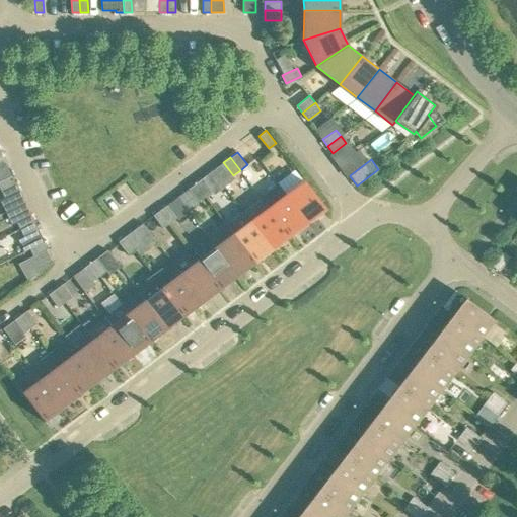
[(0,180),(0,186),(1,190),(16,182),(12,175),(0,180)]
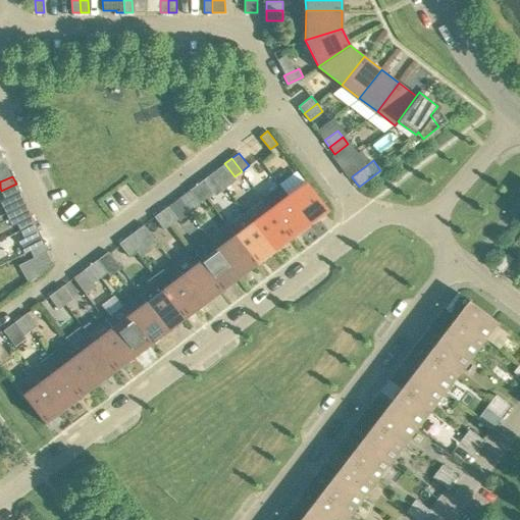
[(204,179),(197,185),(206,198),(213,192),(204,179)]
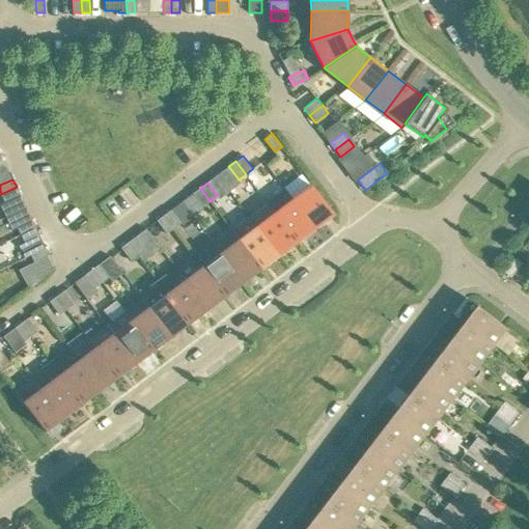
[(311,185),(293,198),(293,199),(314,228),(333,214),(311,185)]
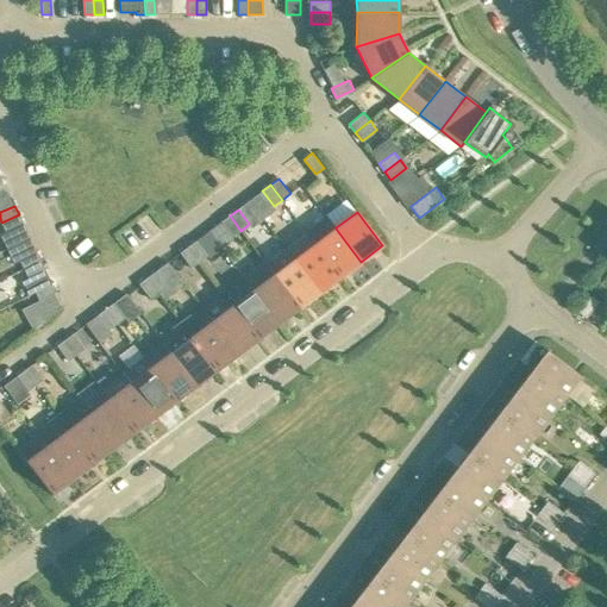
[(19,214),(1,223),(6,231),(23,223),(19,214)]
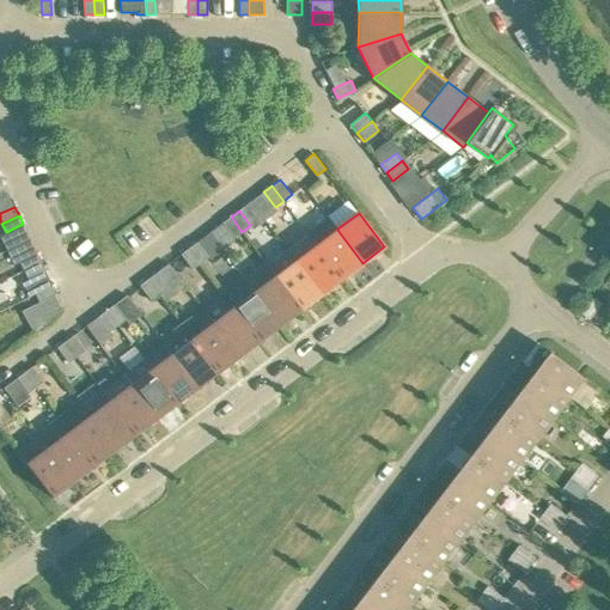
[(242,232),(231,217),(223,223),(235,238),(242,232)]
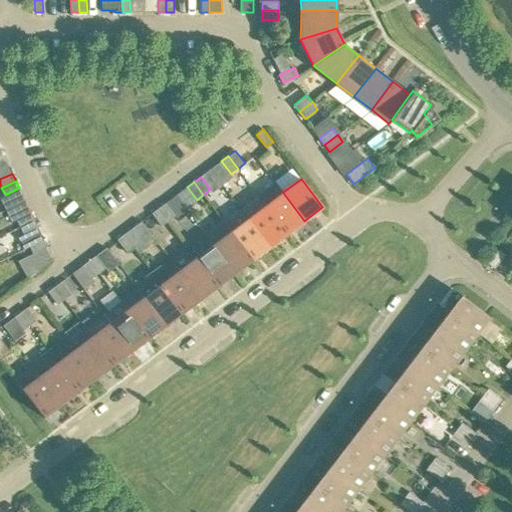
[(259,196),(287,234),(304,221),(283,193),(283,192),(276,183),(259,196)]
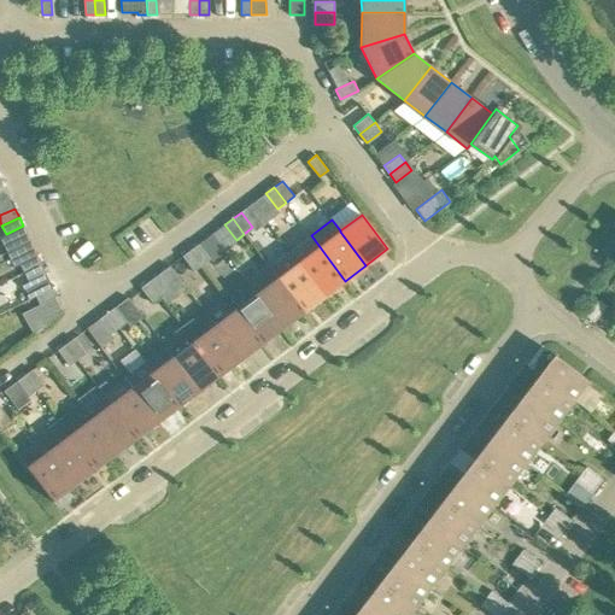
[(311,235),(291,251),(324,297),(345,281),(311,235)]
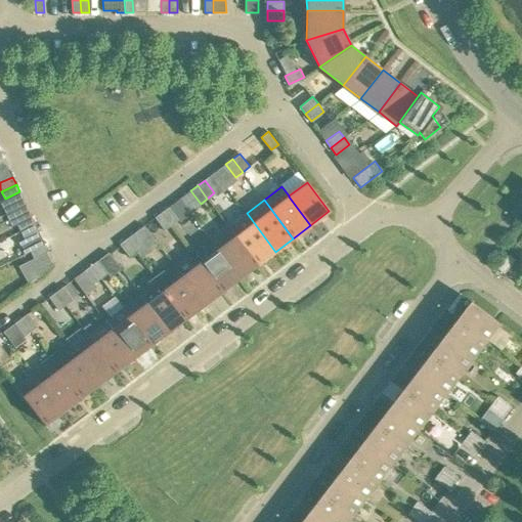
[(169,207),(162,212),(172,224),(179,219),(169,207)]
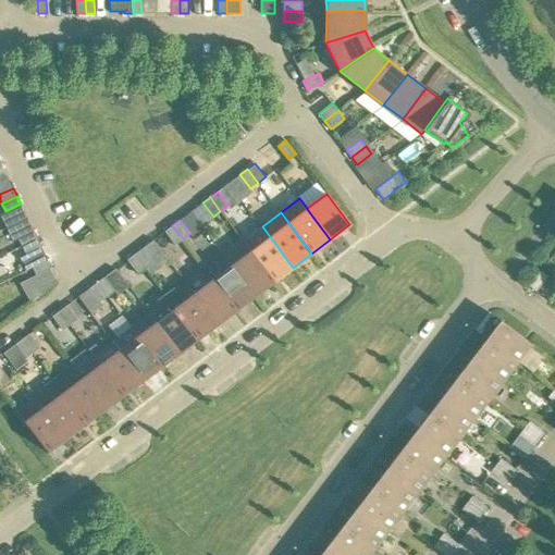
[(183,238),(172,225),(165,231),(175,245),(183,238)]
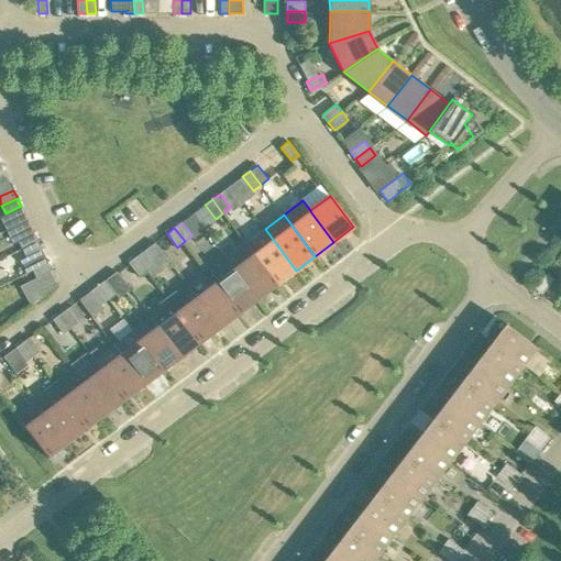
[(248,245),(246,245),(277,285),(296,271),(265,229),(264,229),(245,243),(248,245)]
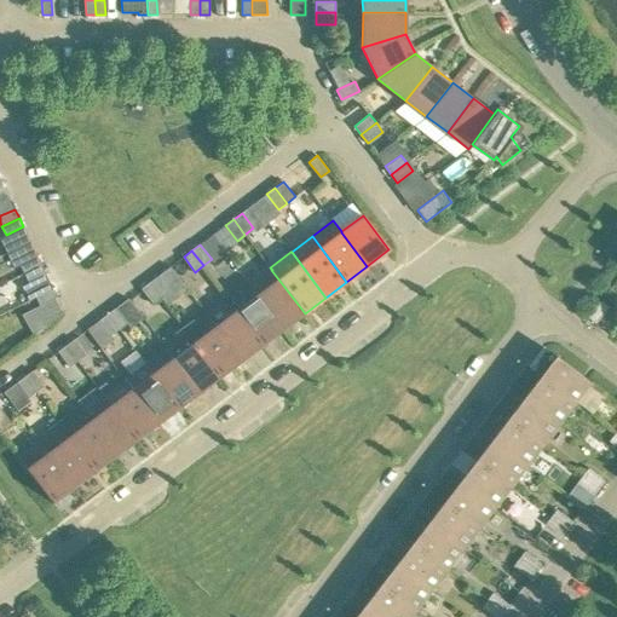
[(21,265),(24,274),(42,265),(38,255),(21,265)]
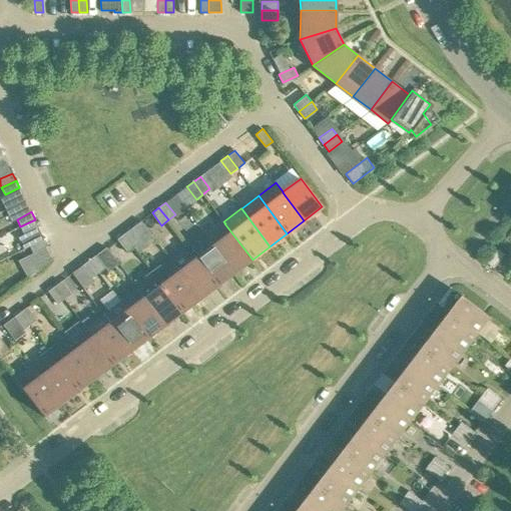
[(35,219),(20,226),(24,233),(38,226),(35,219)]
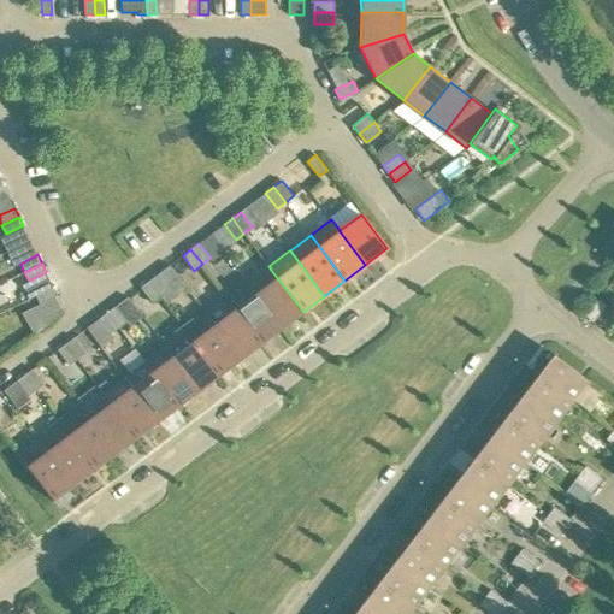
[(270,283),(257,294),(282,328),(303,312),(270,269),(263,273),(270,283)]
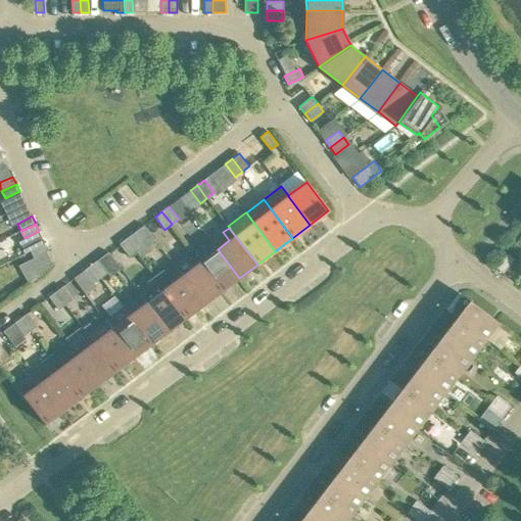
[(134,233),(127,238),(136,250),(143,245),(134,233)]
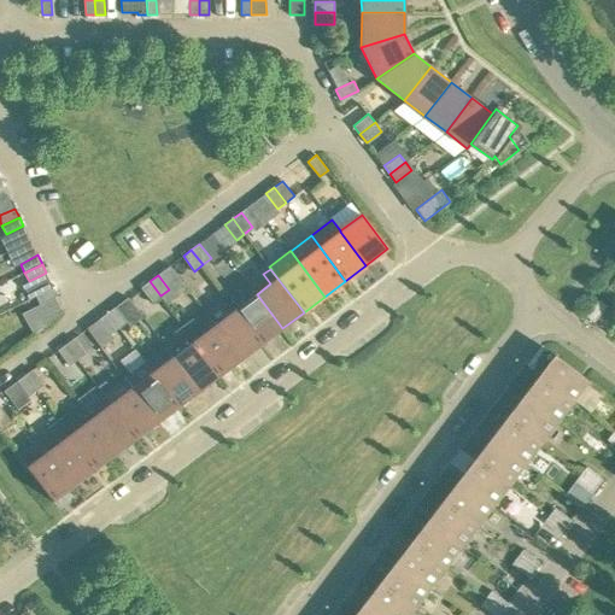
[(160,296),(150,281),(141,287),(153,303),(160,296)]
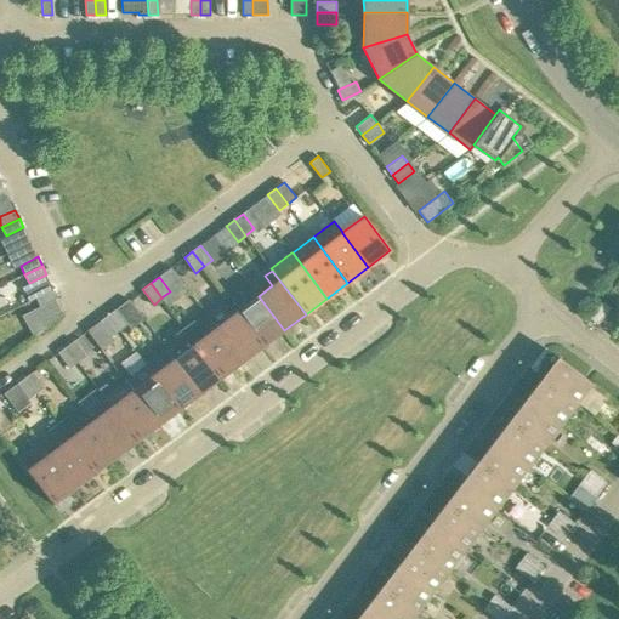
[(37,297),(40,306),(58,297),(54,289),(37,297)]
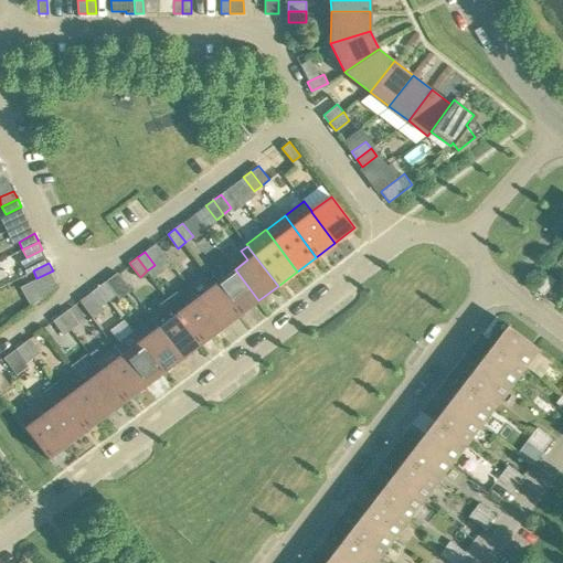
[(235,269),(216,284),(240,315),(258,300),(235,269)]
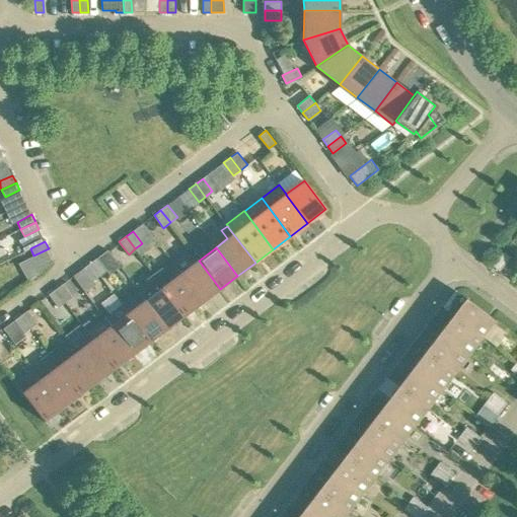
[(107,249),(90,263),(100,276),(107,271),(111,274),(121,267),(107,249)]
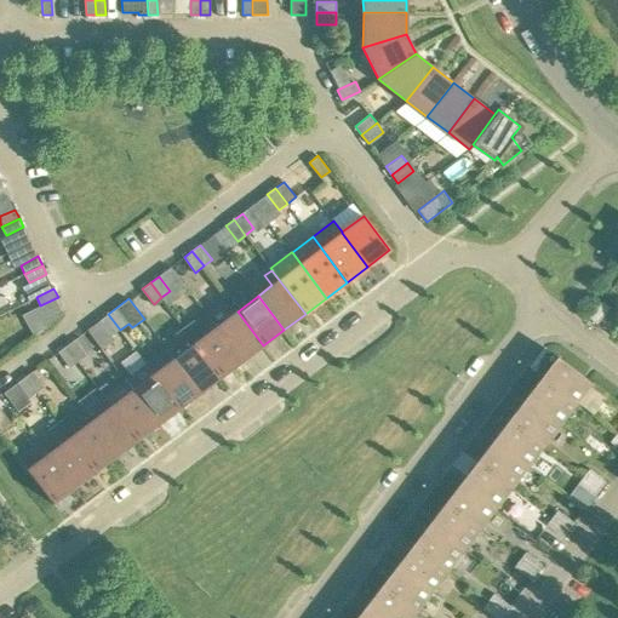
[(593,318),(600,322),(612,307),(605,301),(593,318)]
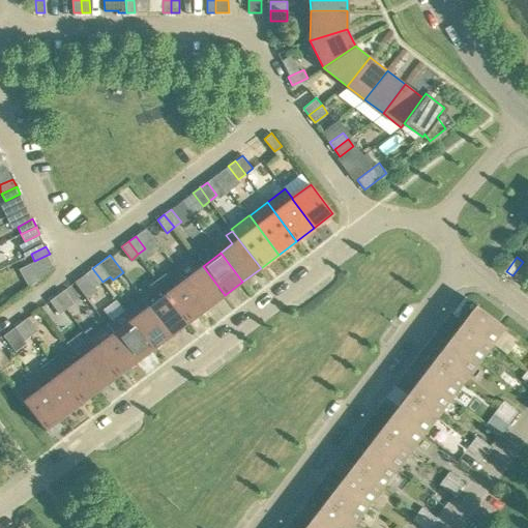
[(203,266),(185,280),(207,309),(225,295),(203,266)]
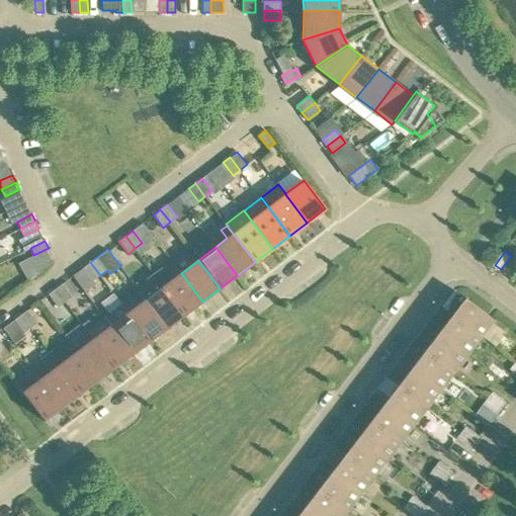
[(100,275),(90,262),(84,267),(93,280),(100,275)]
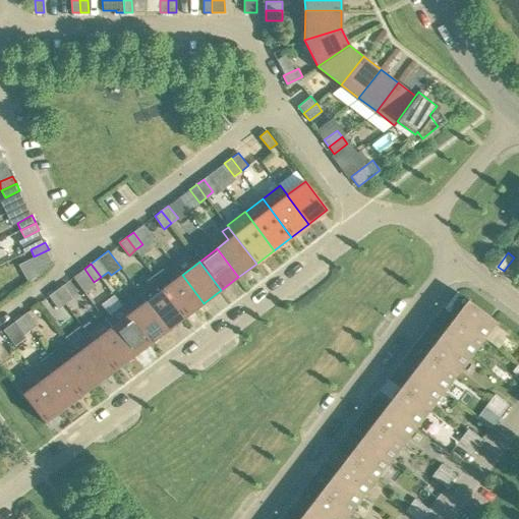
[(155,275),(164,288),(186,316),(204,303),(182,275),(172,282),(163,269),(155,275)]
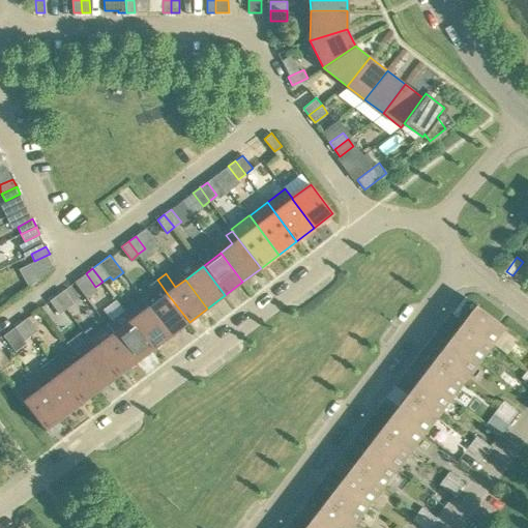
[(64,290),(57,295),(66,309),(74,303),(64,290)]
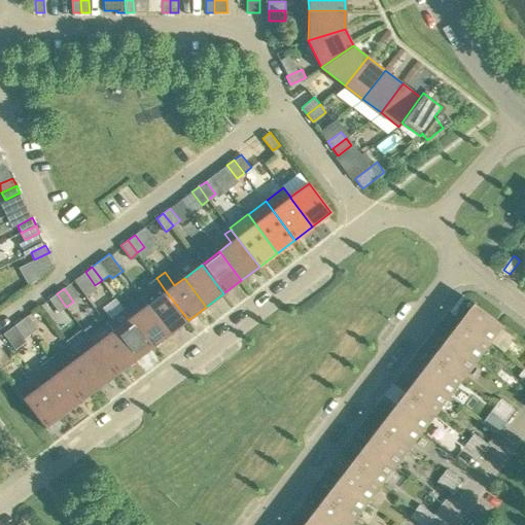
[(166,291),(148,305),(170,334),(188,320),(166,291)]
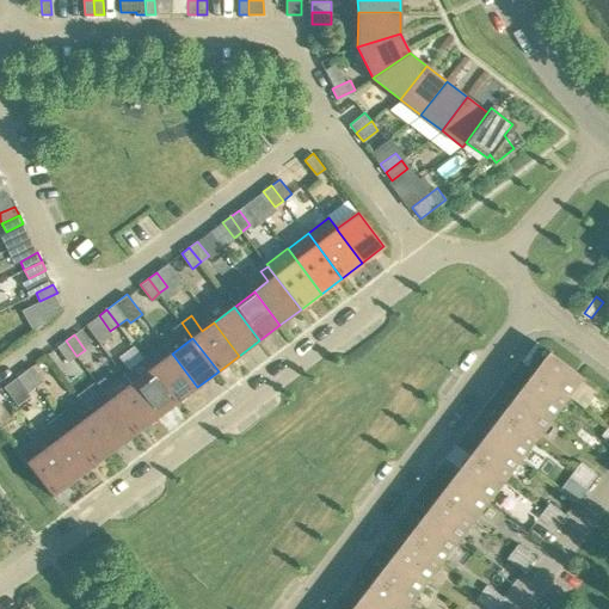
[(77,356),(66,340),(57,346),(69,362),(77,356)]
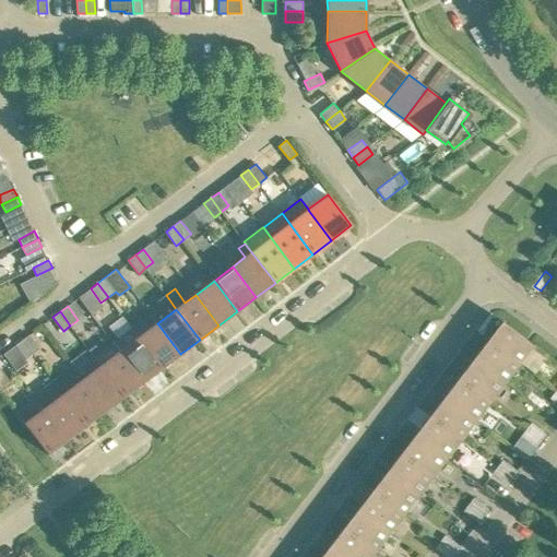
[(507,321),(492,341),(522,364),(537,345),(507,321)]
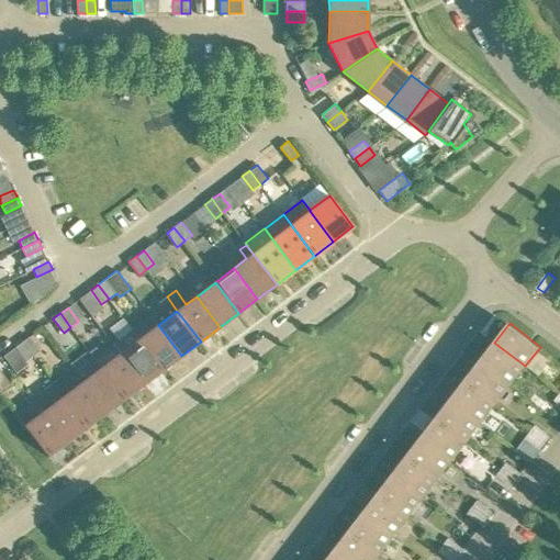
[(158,325),(140,338),(140,339),(163,370),(181,356),(158,325)]
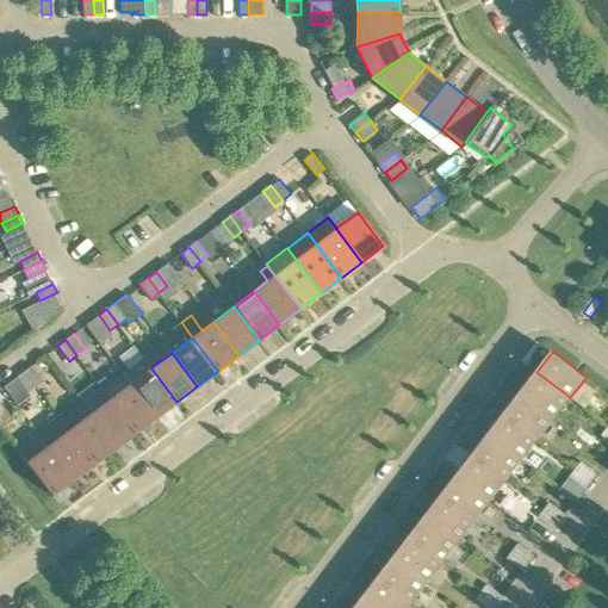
[(123,374),(130,384),(131,384),(156,417),(177,402),(152,368),(152,367),(144,358),(123,374)]
